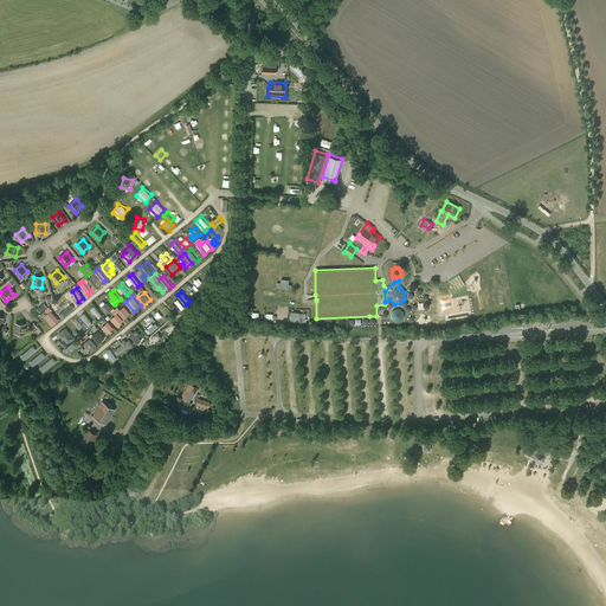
[(181,310),(185,308),(179,298),(175,301),(181,310)]
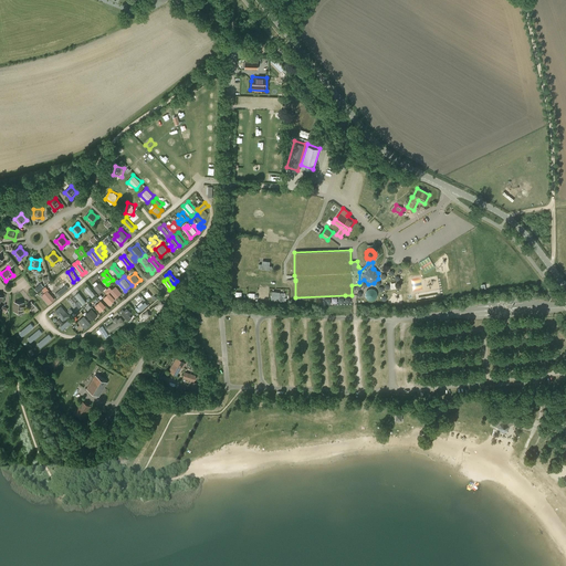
[(35,287),(39,292),(45,286),(41,282),(35,287)]
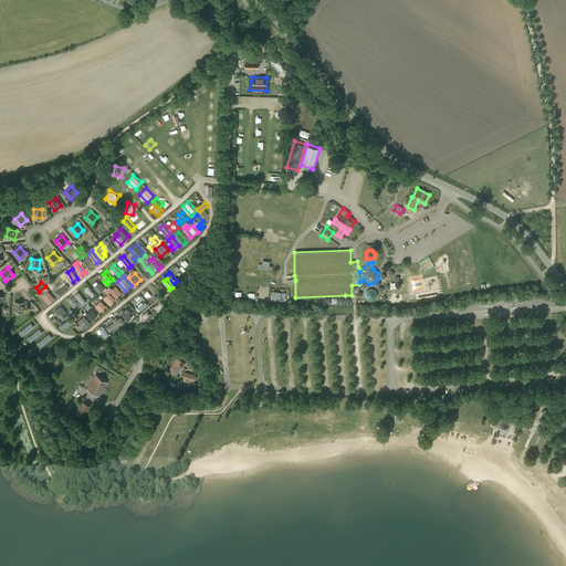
[(55,293),(59,296),(70,287),(64,282),(60,285),(62,287),(55,293)]
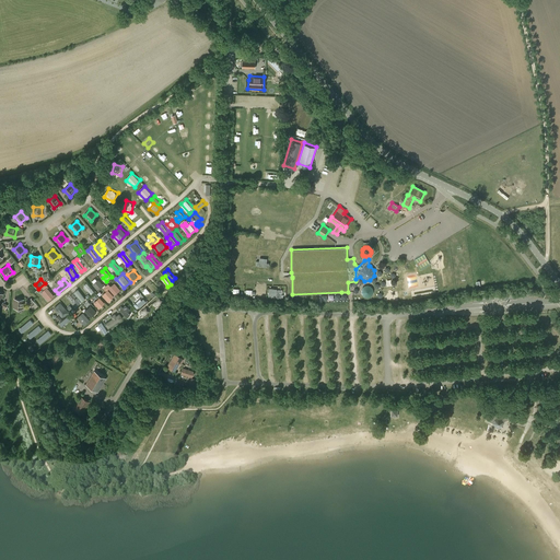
[(98,290),(104,284),(97,279),(93,284),(98,290)]
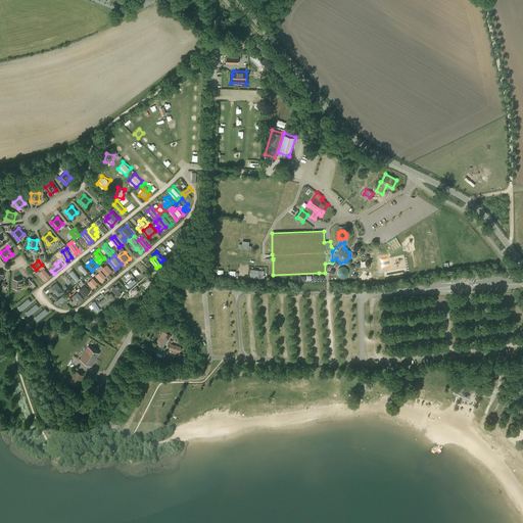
[(85,275),(89,272),(82,264),(79,266),(85,275)]
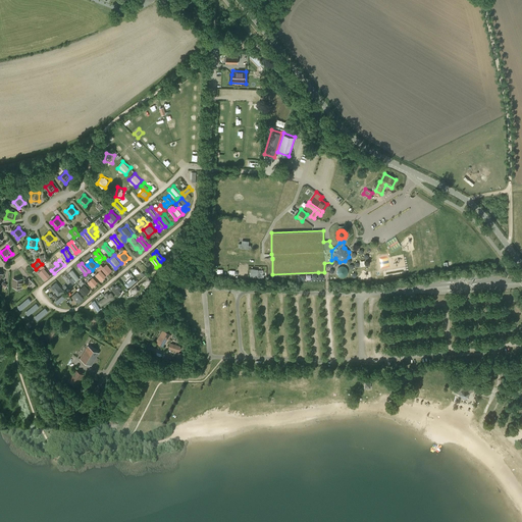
[(97,267),(99,271),(103,268),(107,274),(113,270),(108,263),(103,266),(102,264),(97,267)]
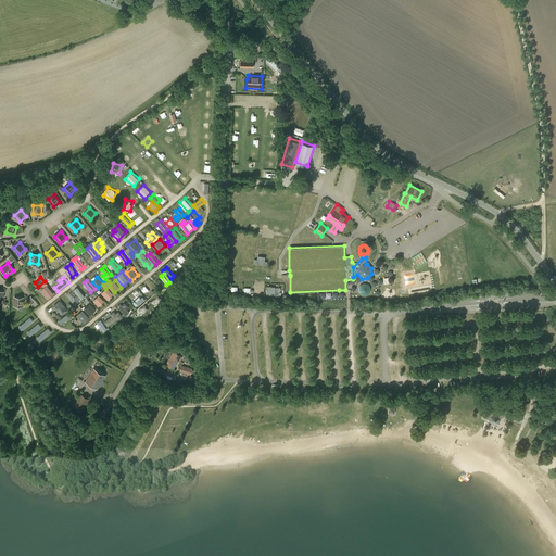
[(148,280),(144,283),(153,293),(156,290),(148,280)]
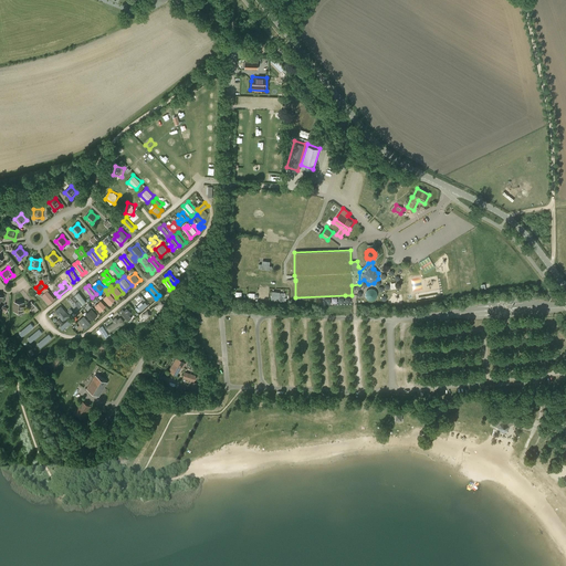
[(50,304),(56,299),(45,286),(43,289),(45,292),(42,295),(50,304)]
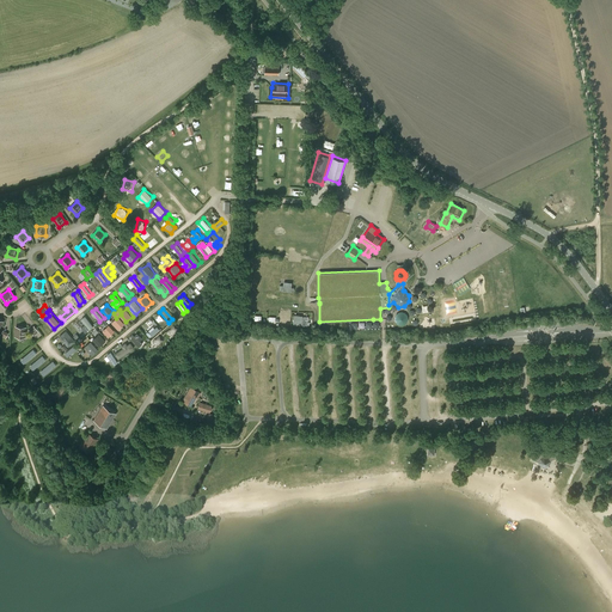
[(408,324),(408,312),(396,312),(397,325),(408,324)]
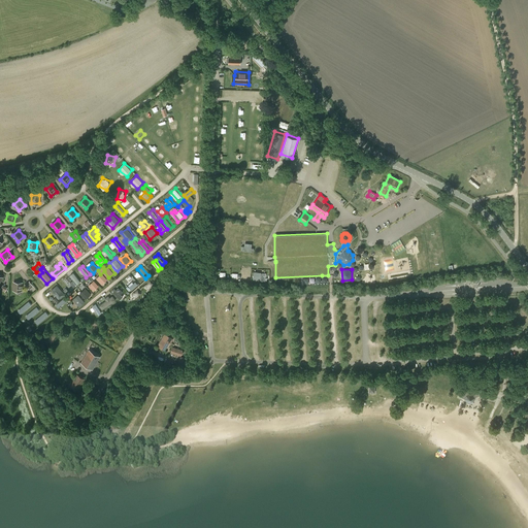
[(254,271),(254,281),(267,281),(267,271),(254,271)]
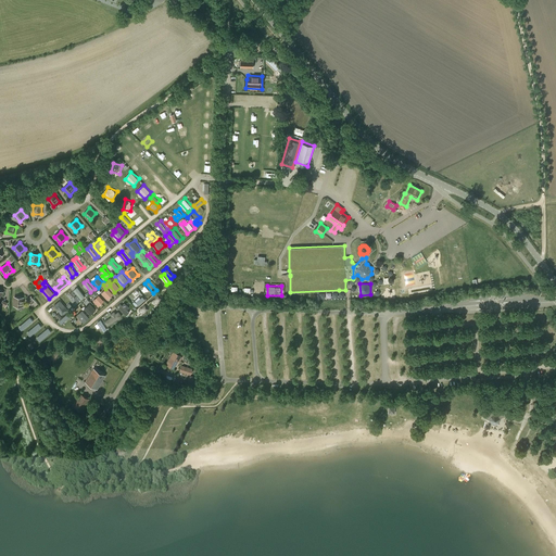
[(72,292),(74,295),(77,292),(83,299),(86,297),(78,287),(72,292)]
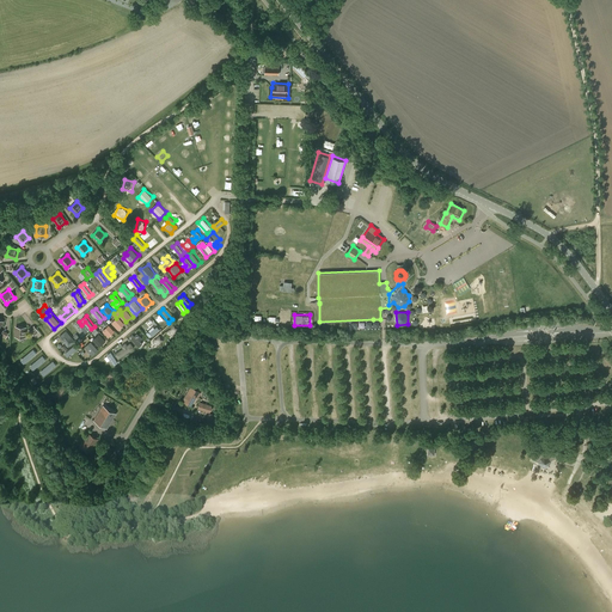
[(120,330),(126,323),(118,316),(112,323),(120,330)]
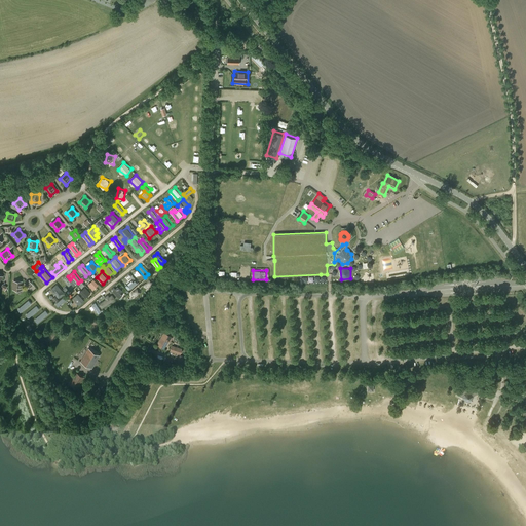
[(94,290),(100,285),(94,278),(88,285),(94,290)]
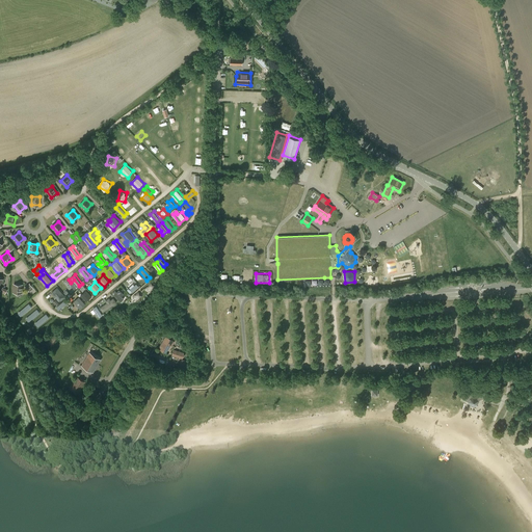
[(133,292),(140,286),(137,283),(131,289),(133,292)]
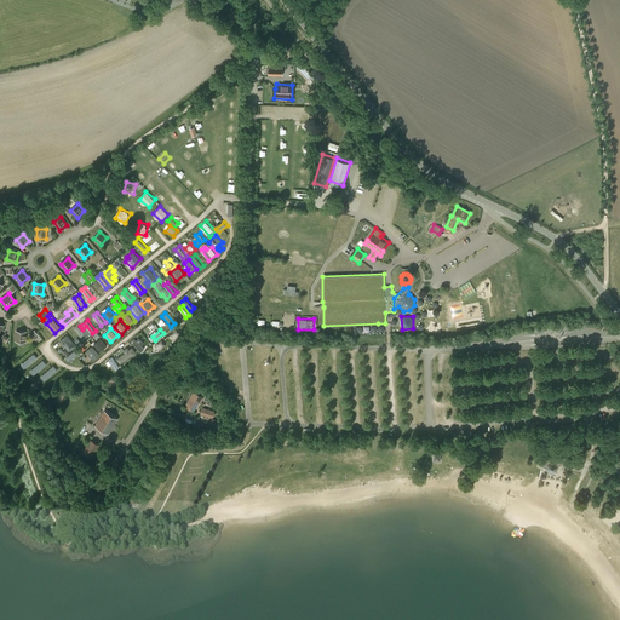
[(26,332),(16,331),(16,340),(26,342),(26,332)]
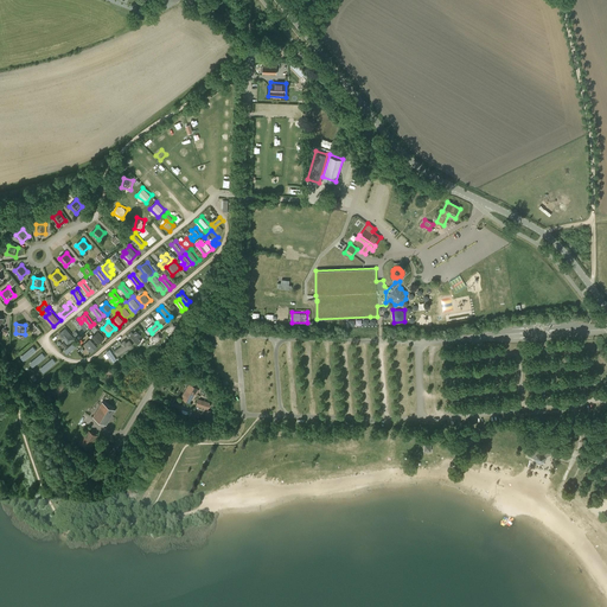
[(69,344),(76,338),(66,327),(59,333),(69,344)]
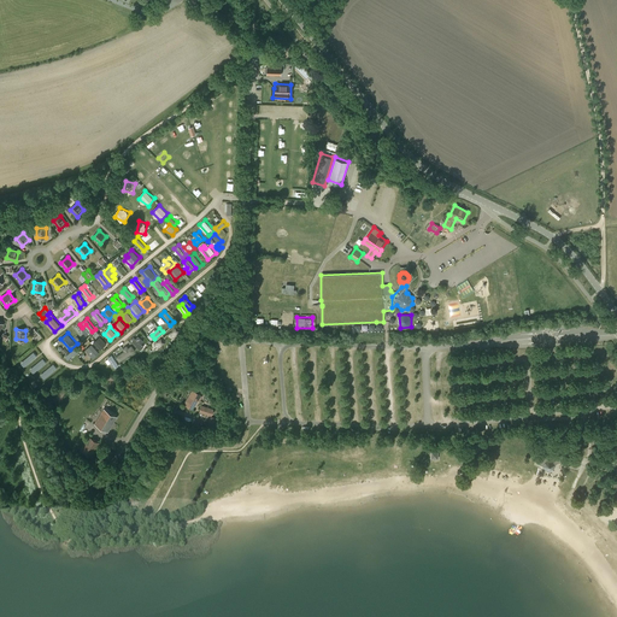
[(136,339),(135,336),(131,340),(141,350),(145,346),(142,344),(145,340),(139,335),(136,339)]
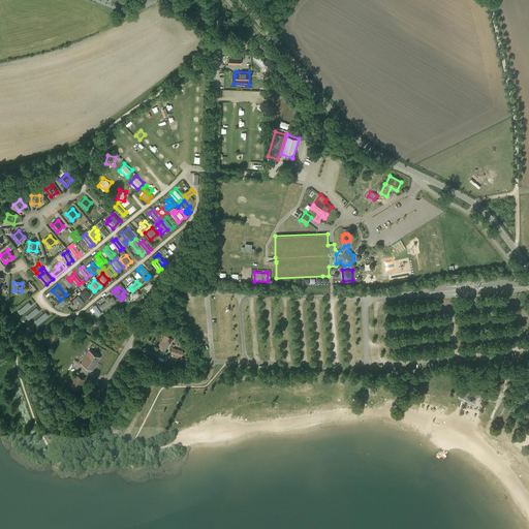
[(81,293),(87,300),(92,294),(86,288),(81,293)]
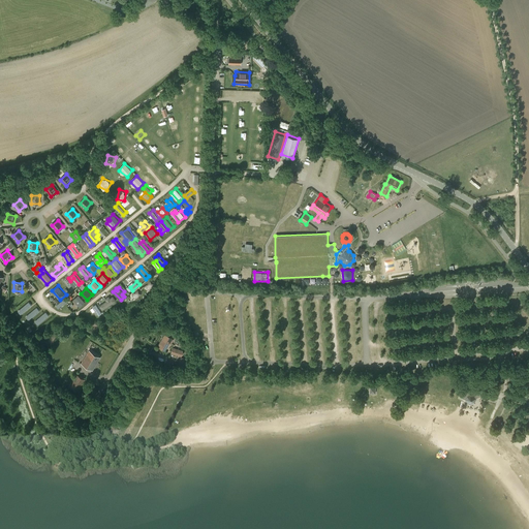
[(81,307),(86,302),(79,294),(73,300),(81,307)]
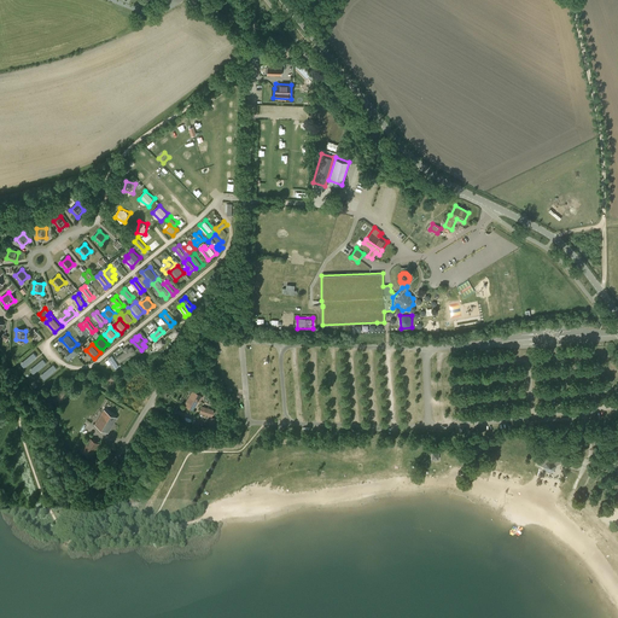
[(128,345),(123,348),(126,351),(117,356),(120,361),(136,351),(133,345),(129,348),(128,345)]
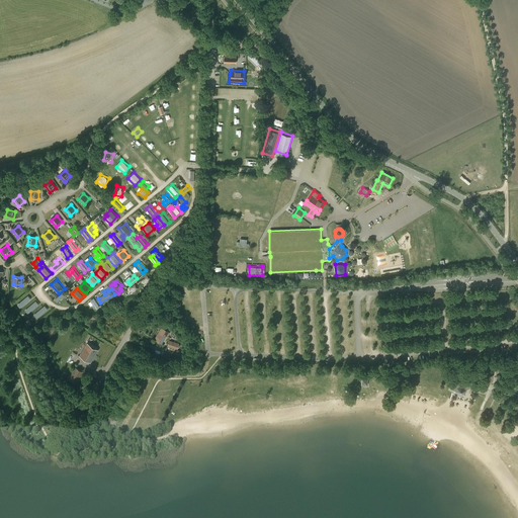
[(17,305),(21,309),(31,298),(28,294),(17,305)]
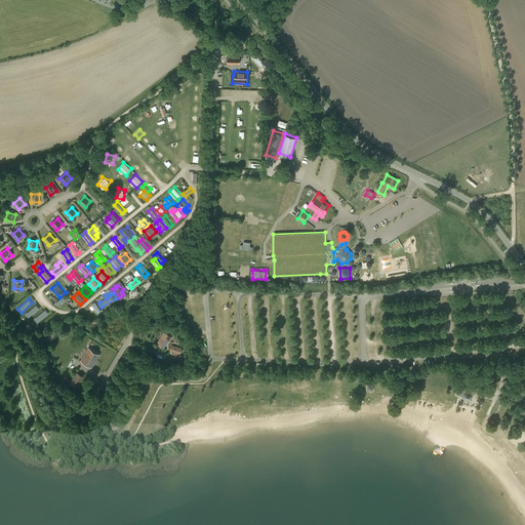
[(98,313),(103,310),(95,301),(92,305),(98,313)]
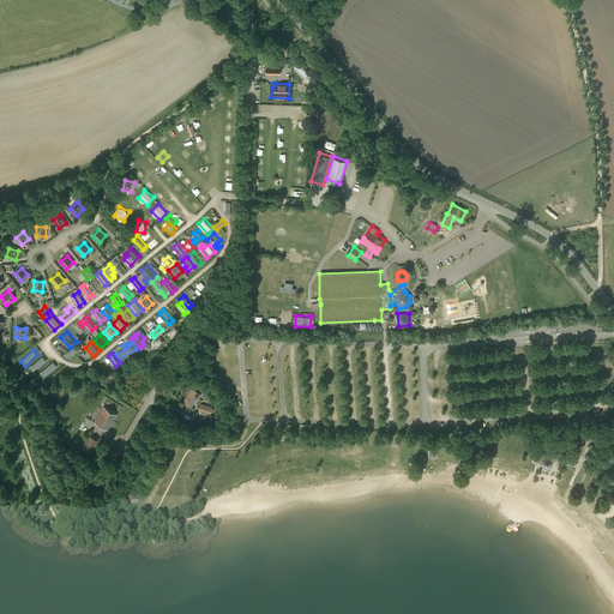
[(44,356),(30,366),(32,372),(47,361),(44,356)]
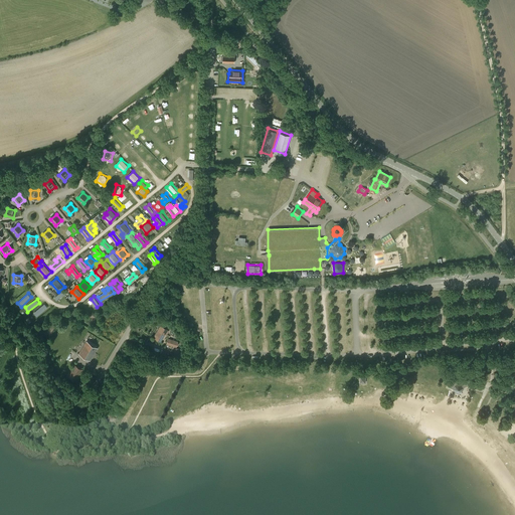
[(36,316),(48,307),(45,303),(33,313),(36,316)]
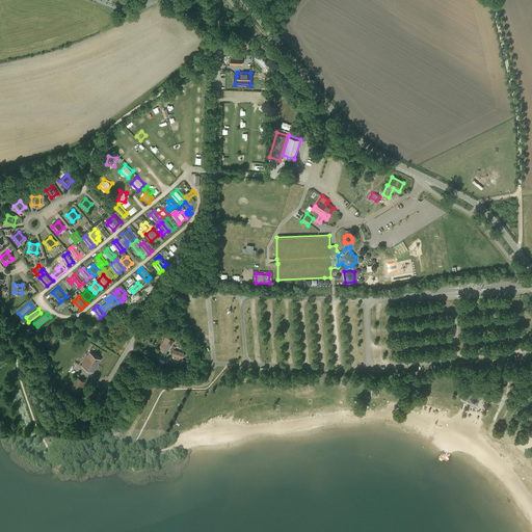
[(166,336),(159,348),(165,352),(170,344),(171,345),(175,341),(166,336)]
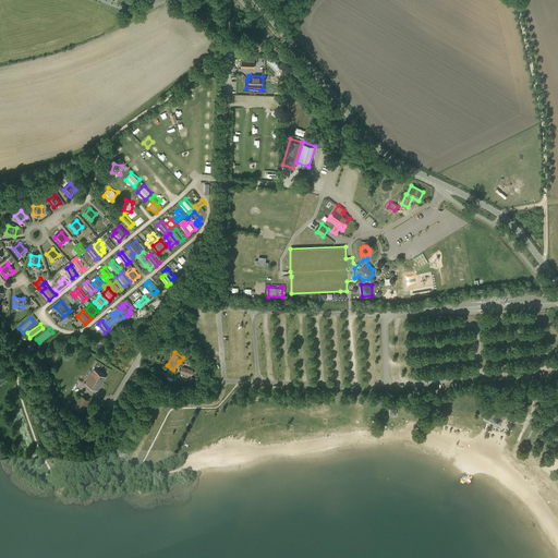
[(182,366),(180,373),(187,375),(191,376),(193,370),(182,366)]
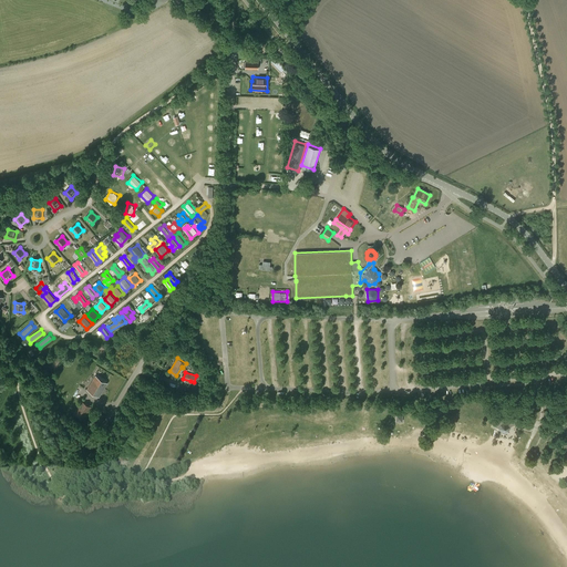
[(107,383),(95,375),(86,389),(100,398),(107,383)]
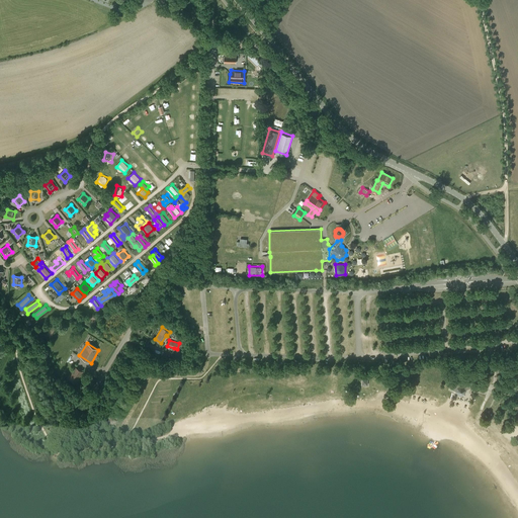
[(74,366),(67,379),(75,384),(83,372),(74,366)]
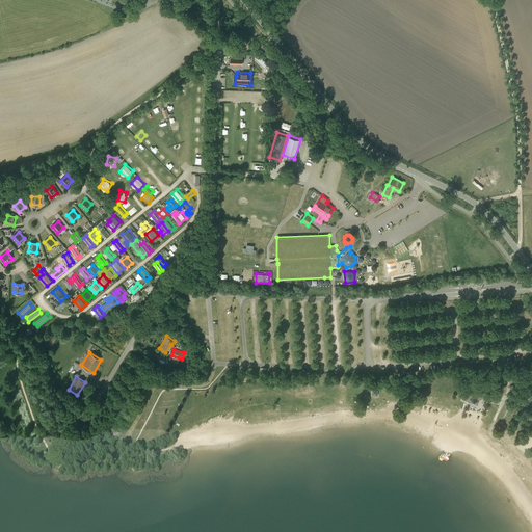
[(471,405),(474,406),(477,404),(478,401),(482,398),(486,400),(487,395),(480,393),(480,394),(472,392),(467,396),(466,395),(464,400),(469,401),(471,405)]
